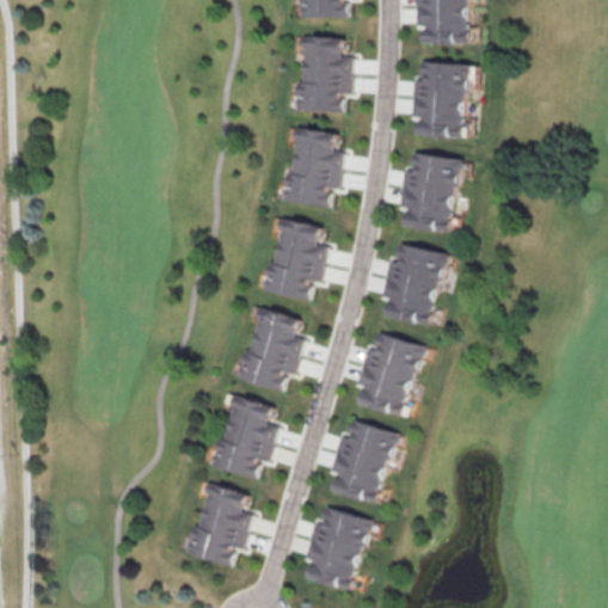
[(299,0),(345,0),(345,18),(299,18),(299,0)]
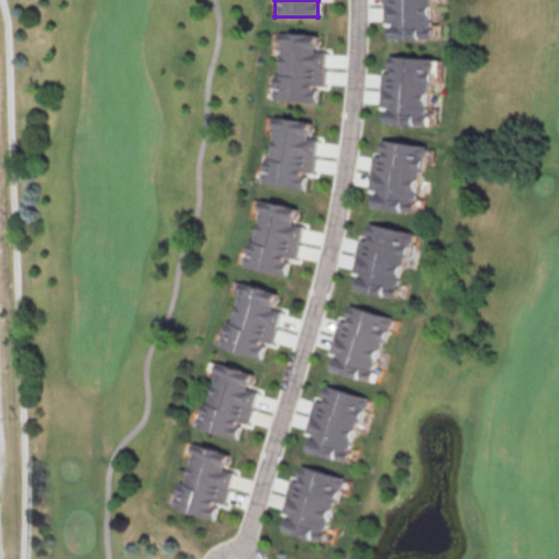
[(434,0),(434,41),(389,41),(390,25),(384,25),(384,0),(434,0)]
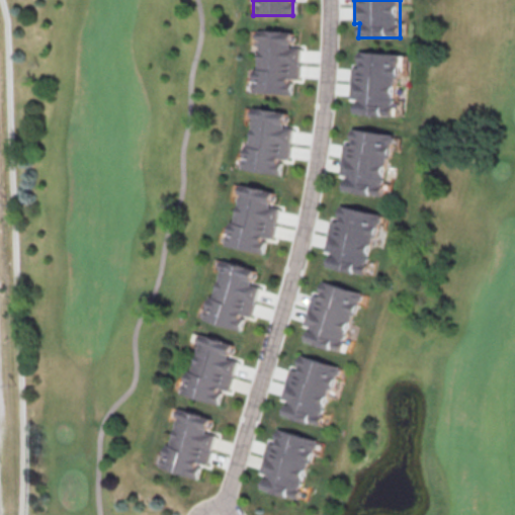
[(295,33),(294,49),(301,49),(299,80),(293,80),(292,96),(252,94),(254,32),(295,33)]
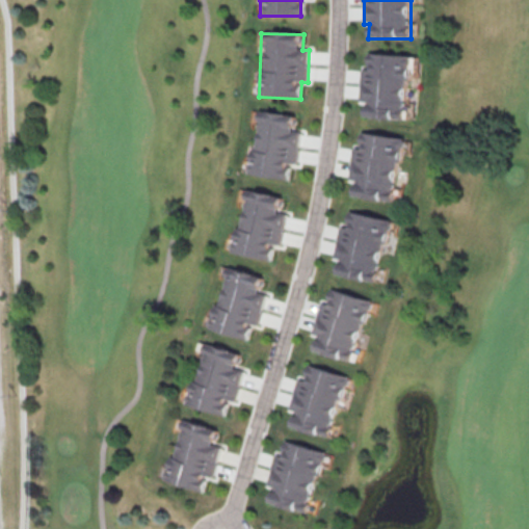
[(369,55),(411,57),(405,123),(364,120),(366,102),(360,101),(362,70),(368,70),(369,55)]
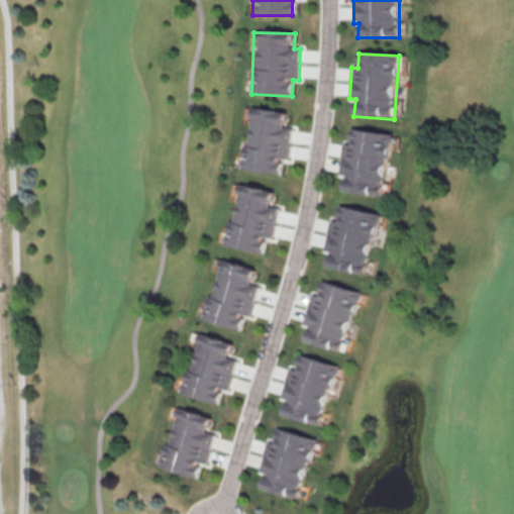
[(286,120),(285,125),(294,127),(288,167),(278,166),(277,177),(238,171),(247,113),(286,120)]
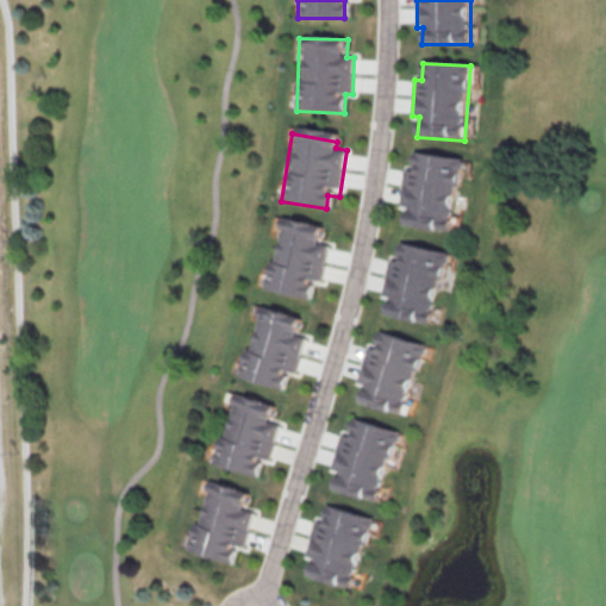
[(417,152),(460,160),(448,229),(405,223),(407,207),(400,206),(406,169),(413,170),(417,152)]
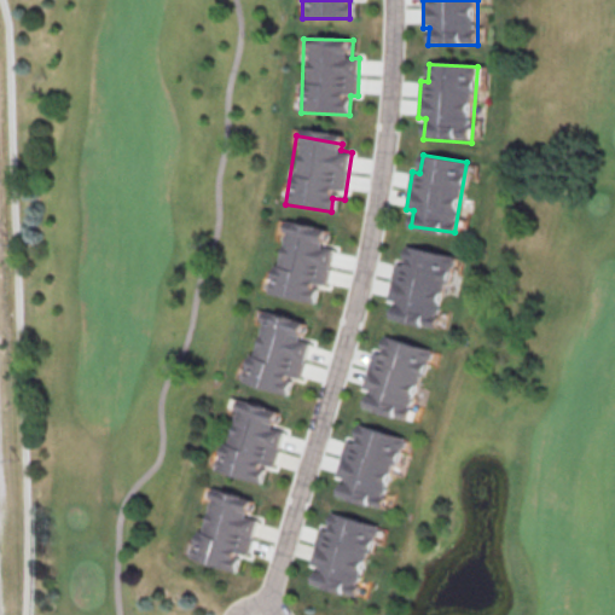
[(282,226),(325,233),(323,248),(332,249),(326,286),(317,285),(313,306),(270,297),(282,226)]
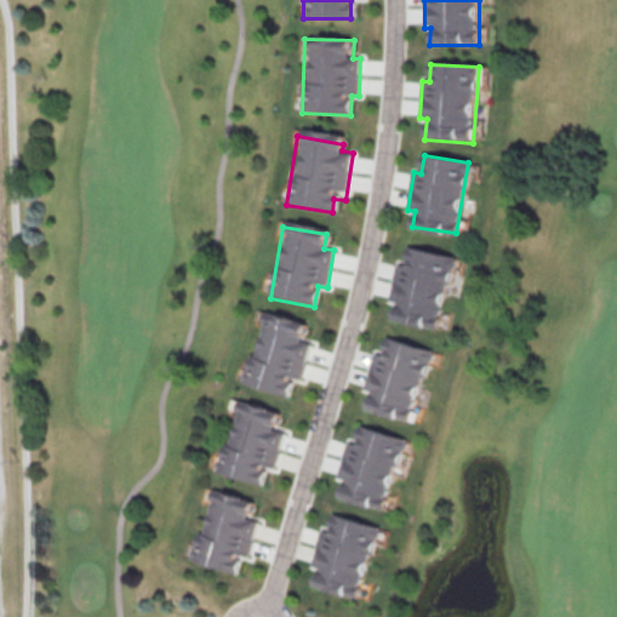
[(392,313),(394,304),(387,303),(398,261),(404,263),(409,246),(452,257),(435,325),(392,313)]
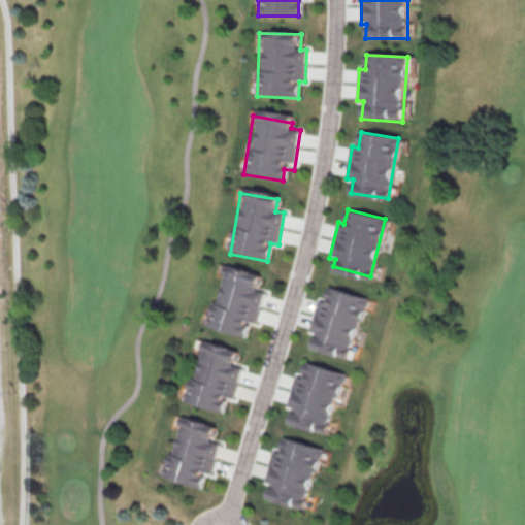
[(223,265),(263,277),(260,290),(267,292),(257,329),(249,327),(244,342),(204,330),(223,265)]
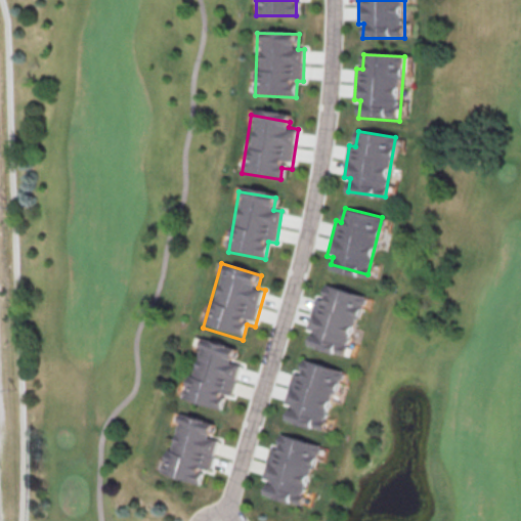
[(309,342),(312,331),(306,330),(314,297),(320,299),(324,286),(362,296),(347,352),(309,342)]
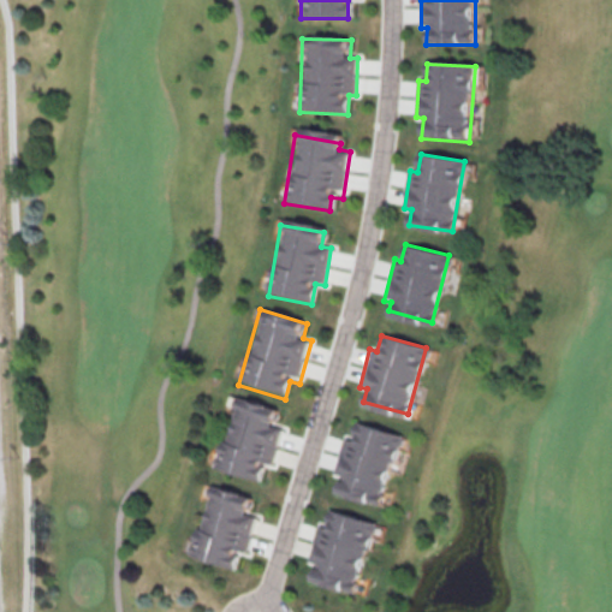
[(236,400),(280,414),(275,428),(283,431),(272,465),(265,463),(259,482),(214,469),(236,400)]
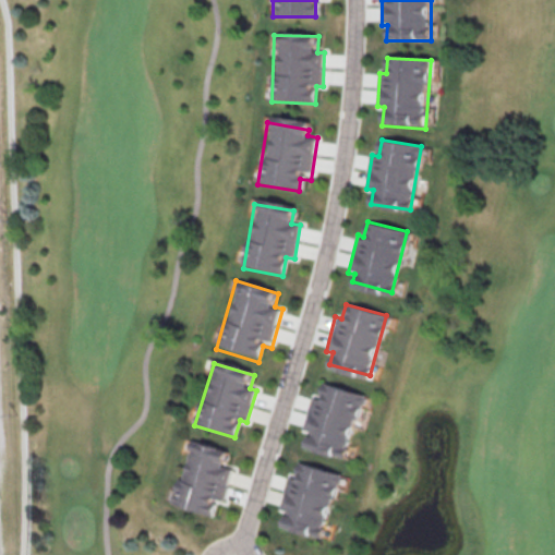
[(304,444),(308,432),(303,431),(312,399),(317,400),(322,382),(363,394),(346,456),(304,444)]
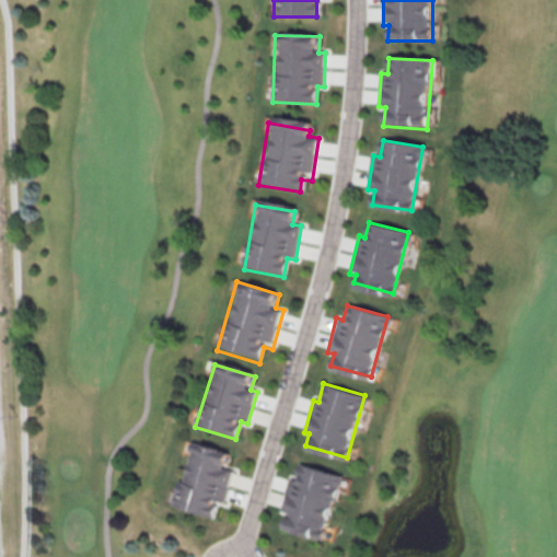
[(192,441),(229,454),(223,471),(231,474),(220,507),(212,503),(207,520),(169,507),(192,441)]
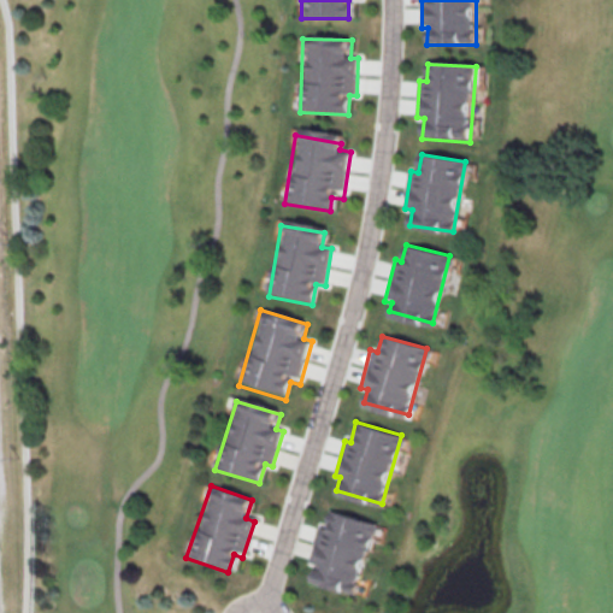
[(308,578),(312,565),(306,563),(318,528),(324,530),(330,512),(376,526),(354,593),(308,578)]
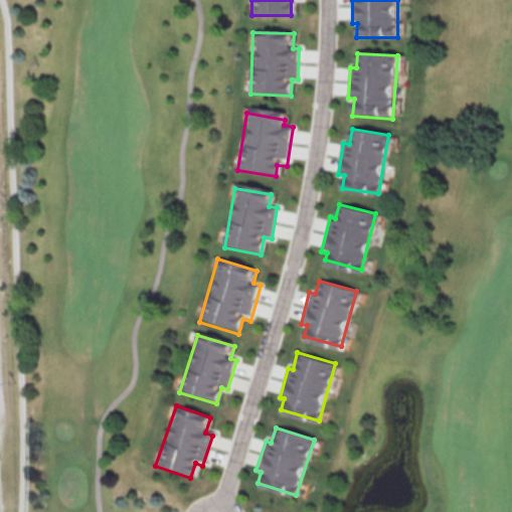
All buildings are outlined.
